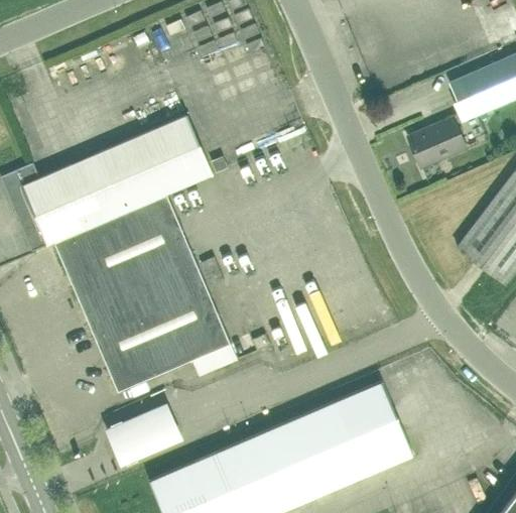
[(515,99),(515,54),(448,85),(456,103),(453,105),(458,116),(406,138),(420,170),(466,150),(455,126),(515,99)]
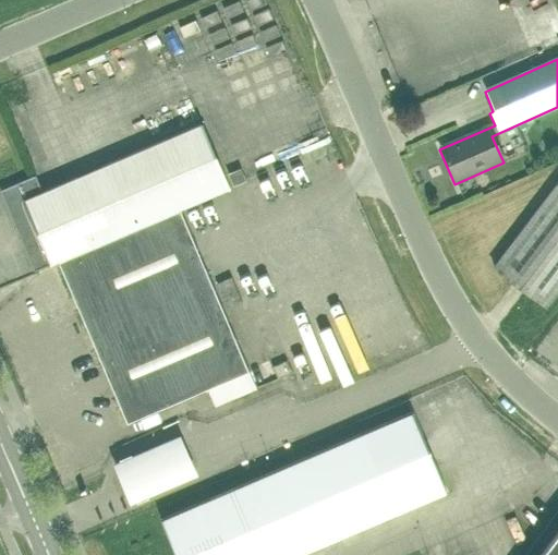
[(34,180),(0,194),(8,212),(9,214),(25,251),(27,258),(34,274),(35,274),(58,264),(180,214),(229,191),(202,127),(102,169),(41,195),(34,180)]
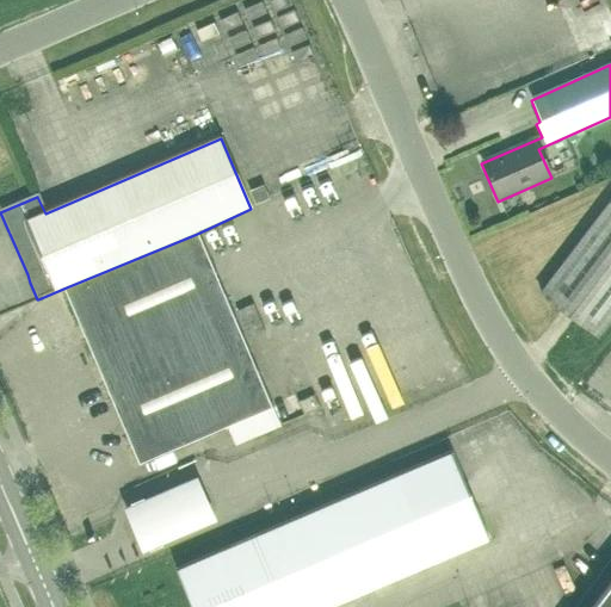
[(610,320),(610,200),(539,295),(598,339),(610,320)]
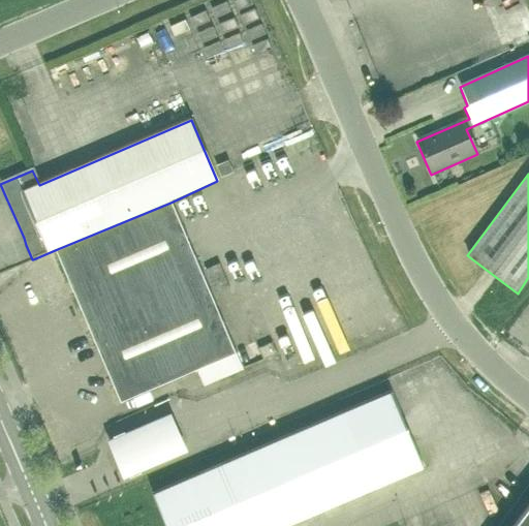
[(170,203),(55,250),(120,404),(199,367),(207,383),(245,366),(170,203)]
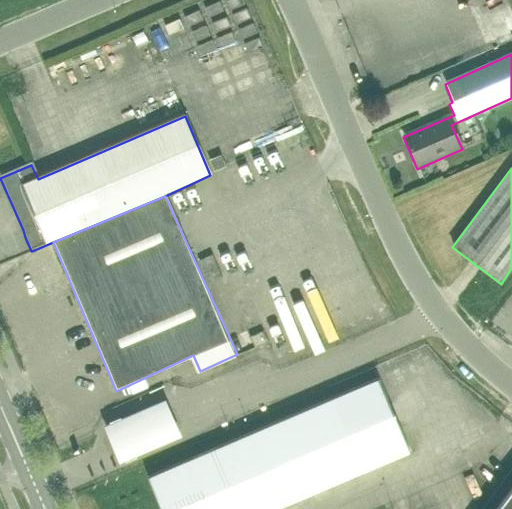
[(270,334),(274,323),(252,316),(248,327),(270,334)]
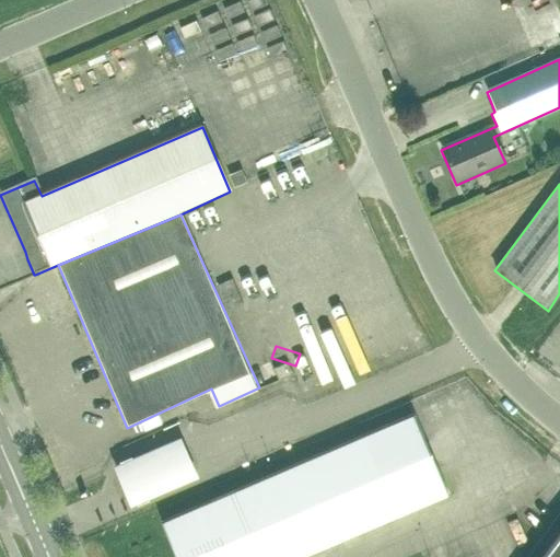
[(306,556),(447,497),(413,416),(160,524),(174,556),(306,556)]
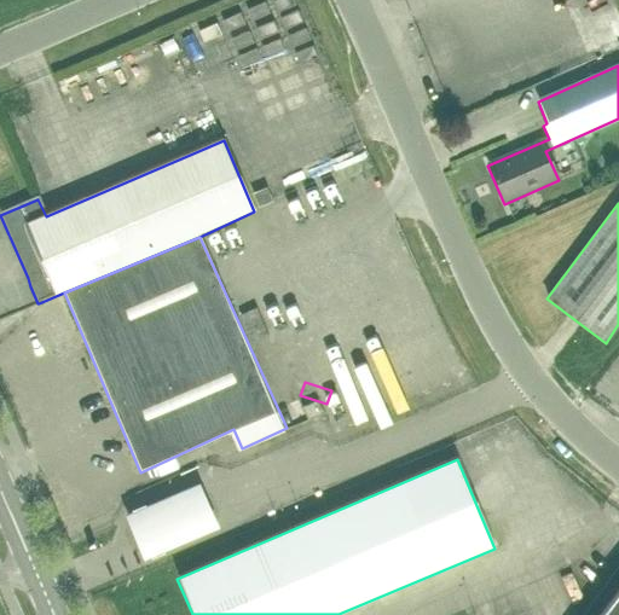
[(198,477),(122,509),(137,546),(140,555),(218,523),(208,499),(198,477)]
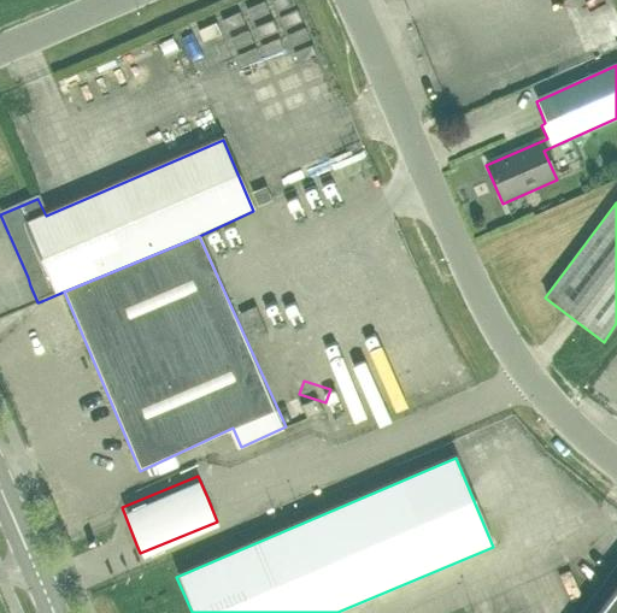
[(616,612),(616,589),(598,612),(616,612)]
